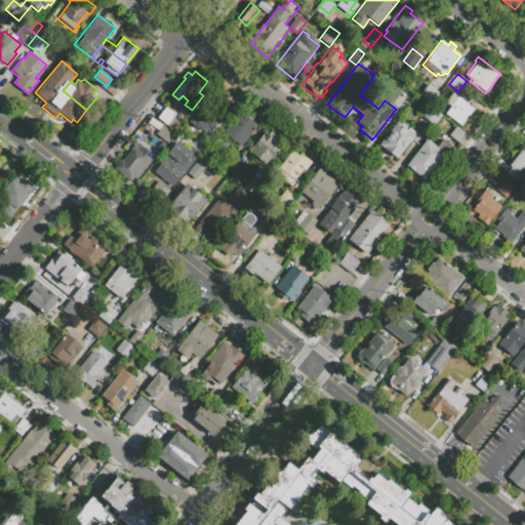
[(429,84),(439,92),(430,103),(420,94),(429,84)]
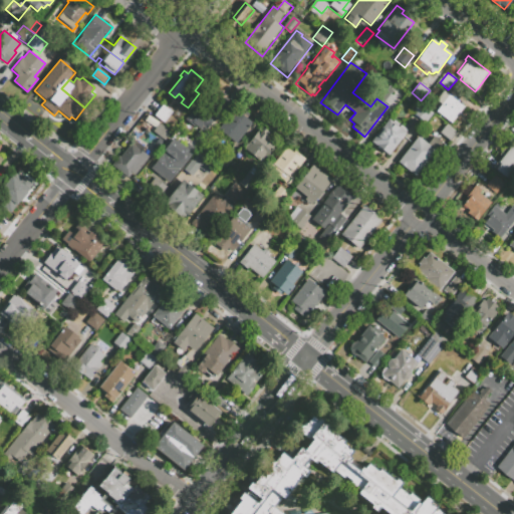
[(227,97),(229,99),(222,108),(220,106),(214,114),(199,103),(212,86),(227,97)]
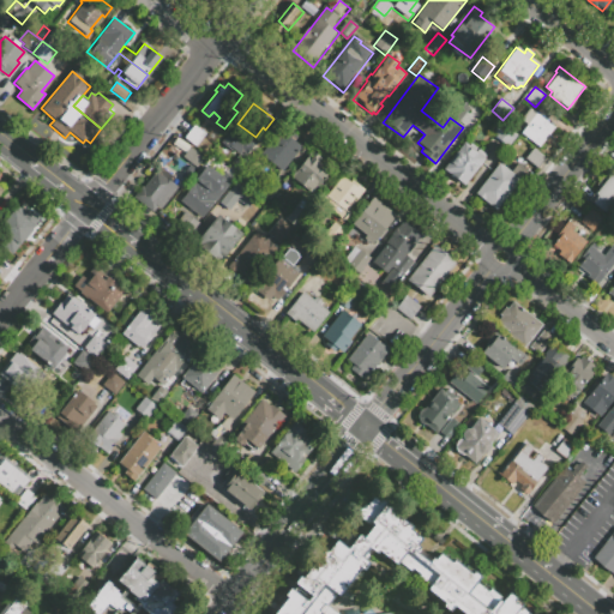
[(535,113),(554,128),(540,148),(521,132),(535,113)]
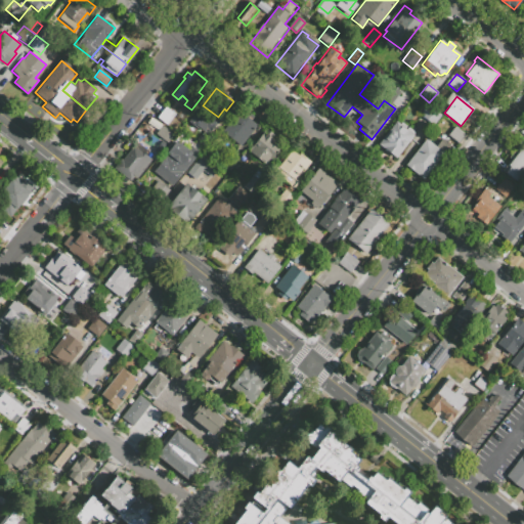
[(165,106),(175,114),(167,125),(157,118),(165,106)]
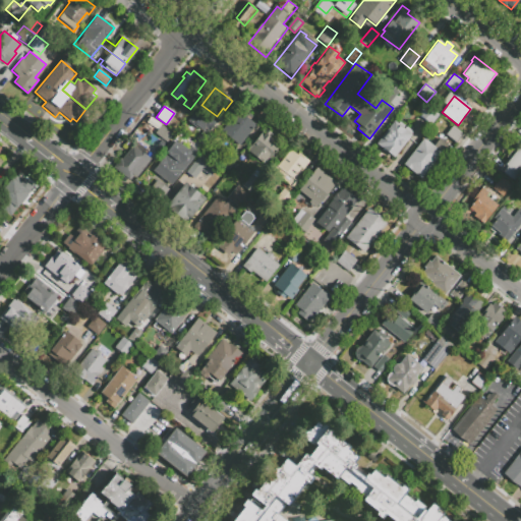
[(425,106),(439,115),(430,125),(418,115),(425,106)]
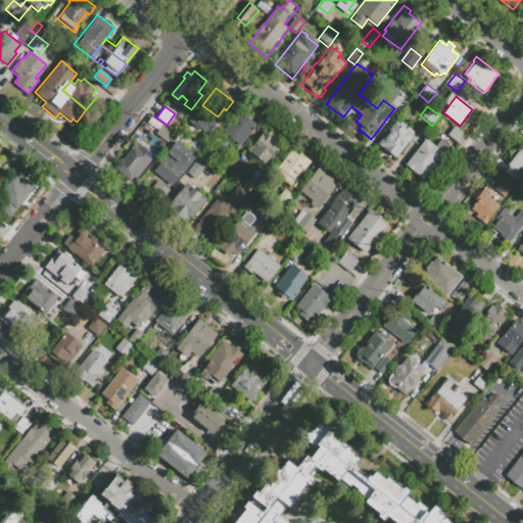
[(188,122),(199,107),(218,122),(209,132),(205,129),(203,133),(188,122)]
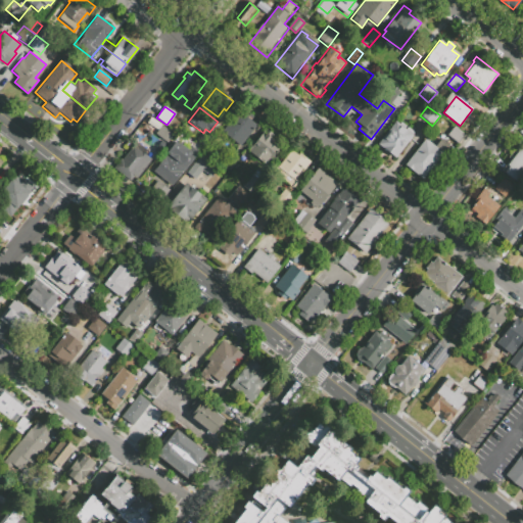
[(242,107),(222,133),(239,147),(253,129),(252,129),(255,125),(250,121),(253,116),(242,107)]
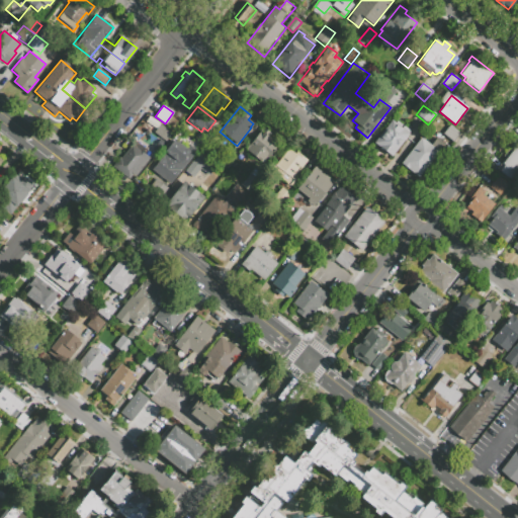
[(393,118),(402,126),(403,124),(411,132),(391,156),(373,141),(393,118)]
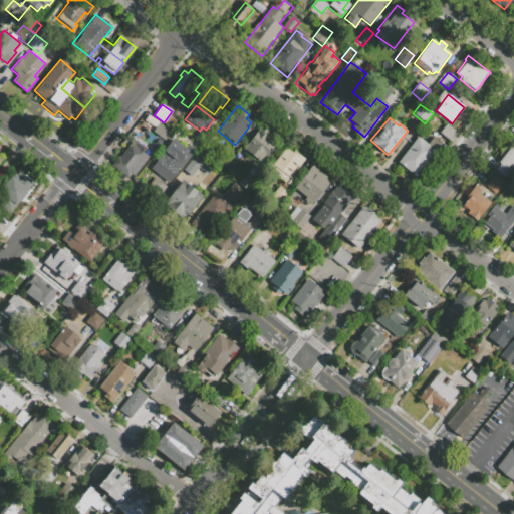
[(160,122),(172,133),(165,142),(153,133),(160,122)]
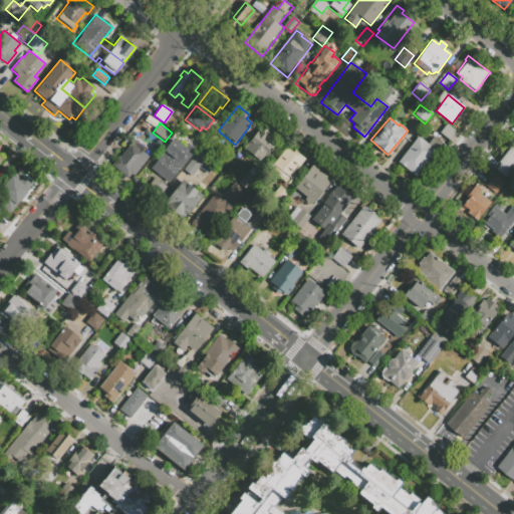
[(446,124),(457,133),(450,142),(440,133),(446,124)]
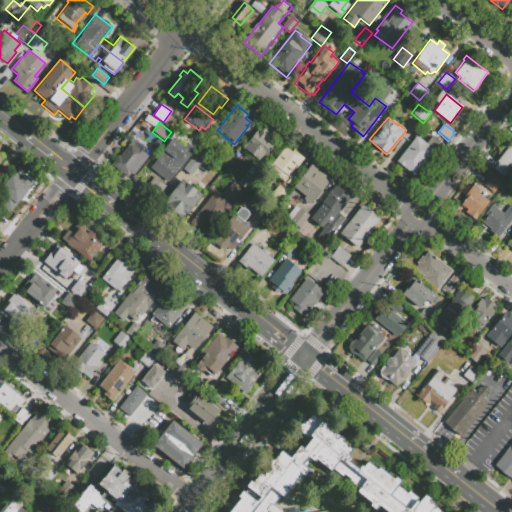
[(242,148),(260,162),(274,144),(268,139),(269,137),(265,134),(267,131),(259,125),(242,148)]
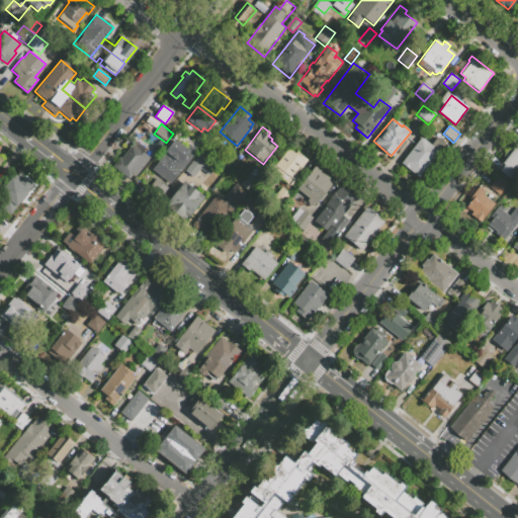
[(205,132),(214,140),(206,151),(196,143),(205,132)]
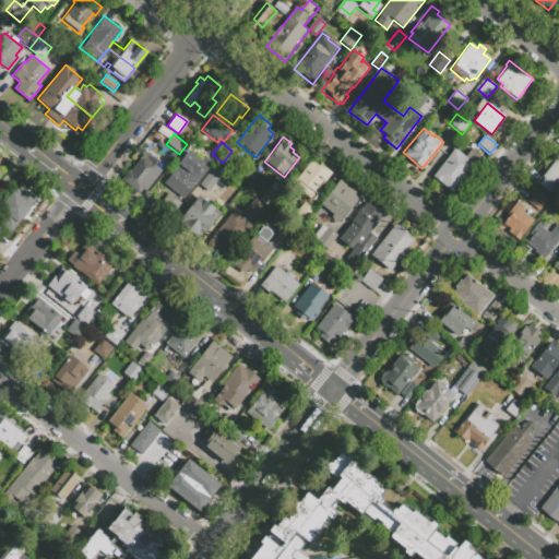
[(454,147),(465,155),(471,147),(479,154),(451,190),(432,176),(454,147)]
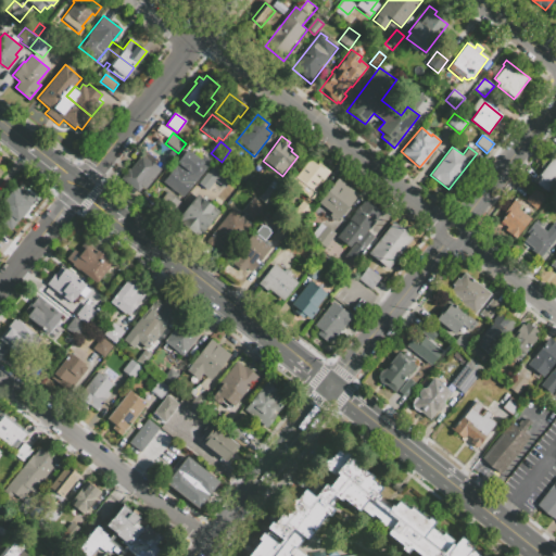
[(212,161),(184,197),(162,180),(187,148),(199,158),(202,153),(212,161)]
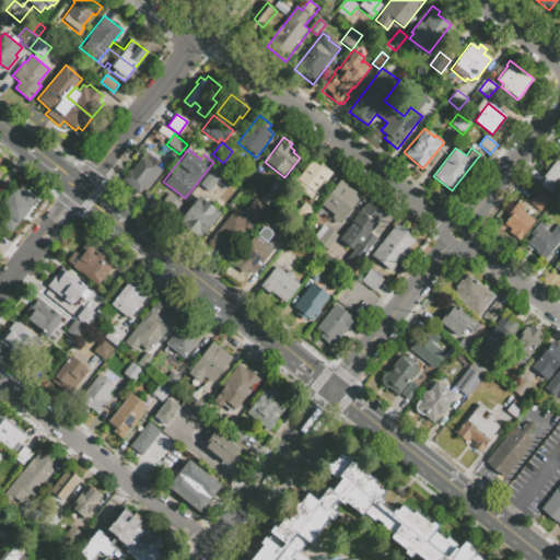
[(146,151),(159,161),(155,165),(162,171),(147,190),(141,187),(138,191),(120,178),(129,168),(130,170),(146,151)]
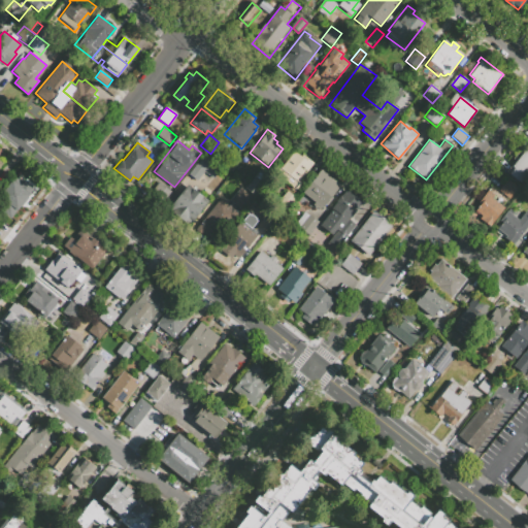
[(505,172),(515,161),(513,159),(518,153),(520,155),(524,150),(526,151),(527,147),(527,172),(520,184),(505,172)]
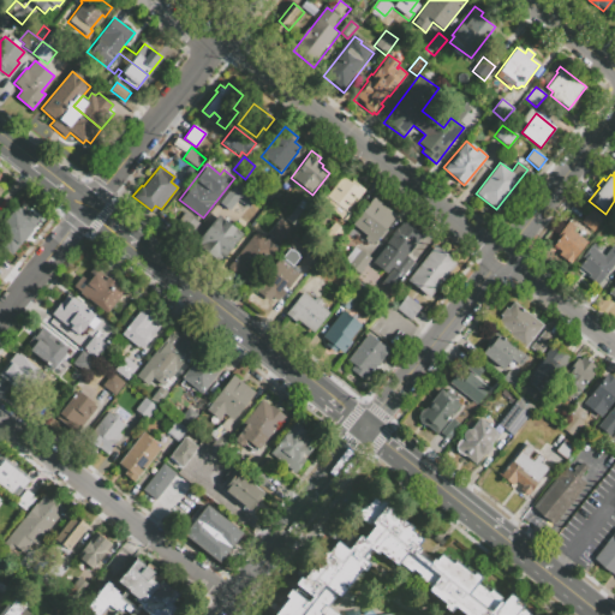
[(366,191),(350,212),(352,214),(345,224),(321,204),(327,197),(342,178),(350,184),(353,180),(366,191)]
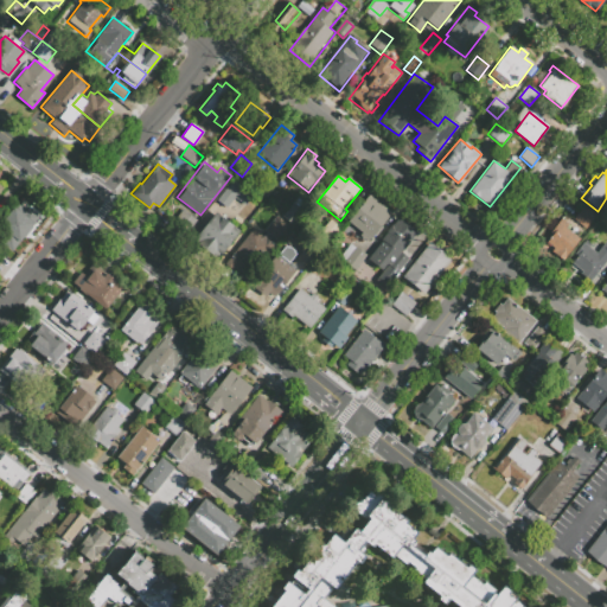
[(234,179),(253,196),(244,205),(237,199),(228,210),(216,200),(234,179)]
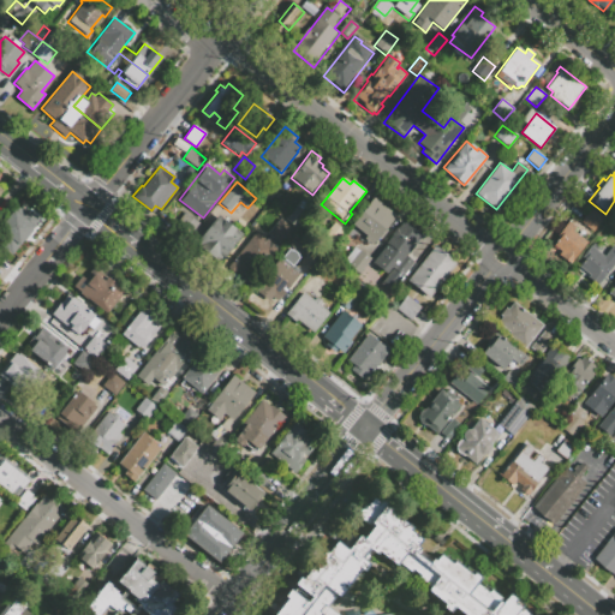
[(285,220),(297,228),(315,204),(303,196),(285,220)]
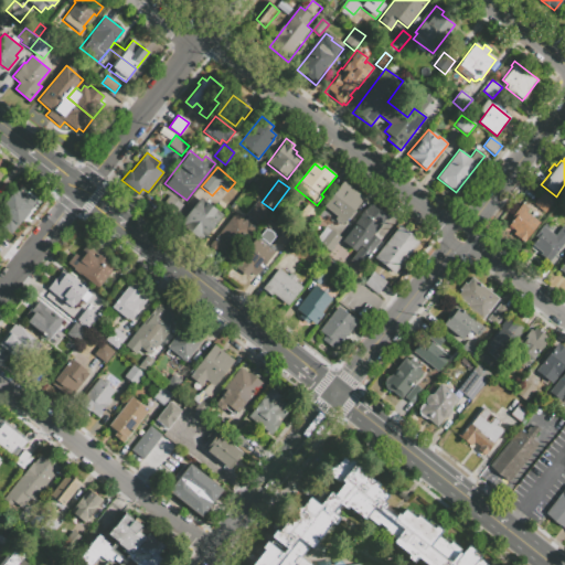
[(342,181),(364,198),(344,222),(323,205),(342,181)]
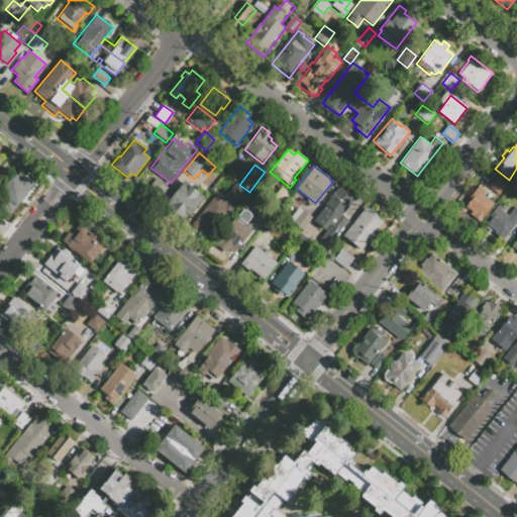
[(0,188),(14,172),(21,178),(24,175),(34,183),(26,192),(28,193),(20,203),(19,202),(9,214),(0,206),(0,188)]
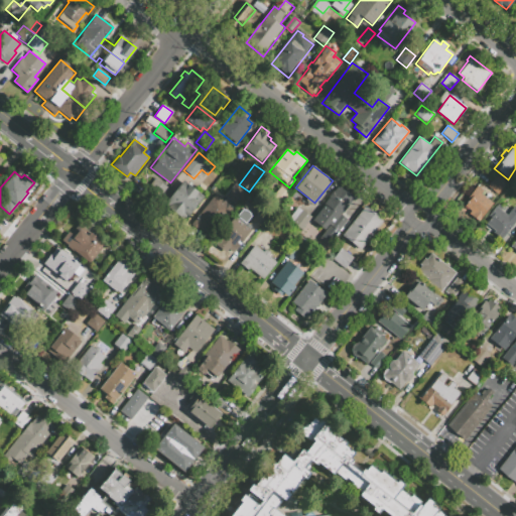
[(487,185),(497,173),(502,176),(500,178),(506,183),(497,195),(487,185)]
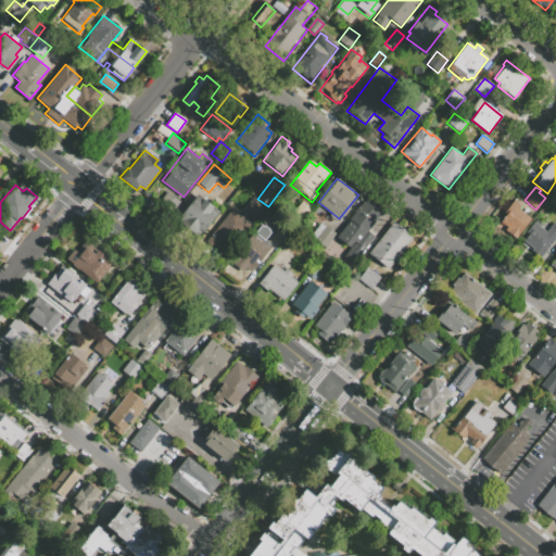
[(197,237),(200,231),(202,234),(219,211),(197,193),(176,220),(197,237)]
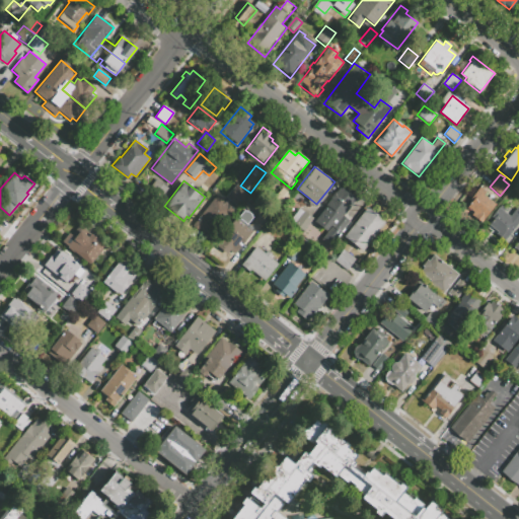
[(237,184),(249,195),(238,208),(226,198),(237,184)]
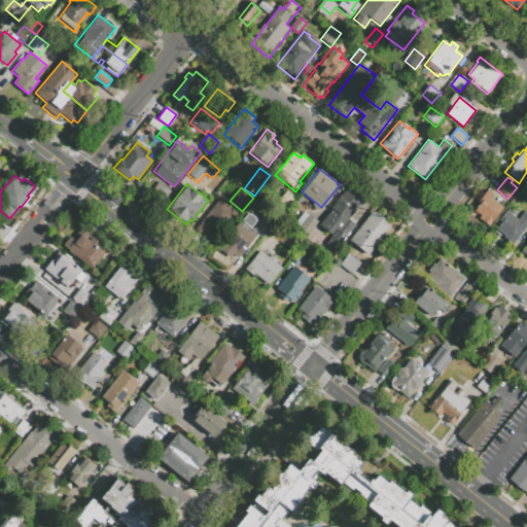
[(346,188),(361,202),(348,219),(354,224),(334,250),(325,244),(331,236),(319,225),(332,210),(330,208),(346,188)]
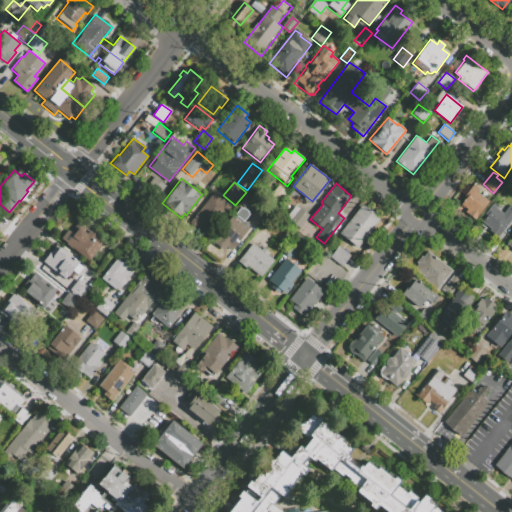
[(460,204),(467,209),(464,212),(474,220),(489,201),(478,192),(480,189),(473,184),(463,196),(465,197),(460,204)]
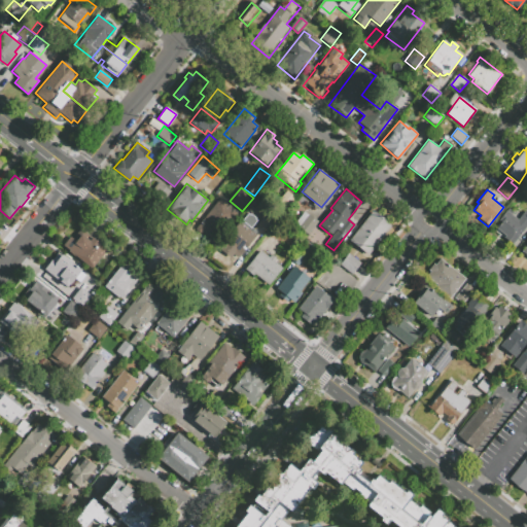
[(287,191),(296,200),(287,210),(278,203),(287,191)]
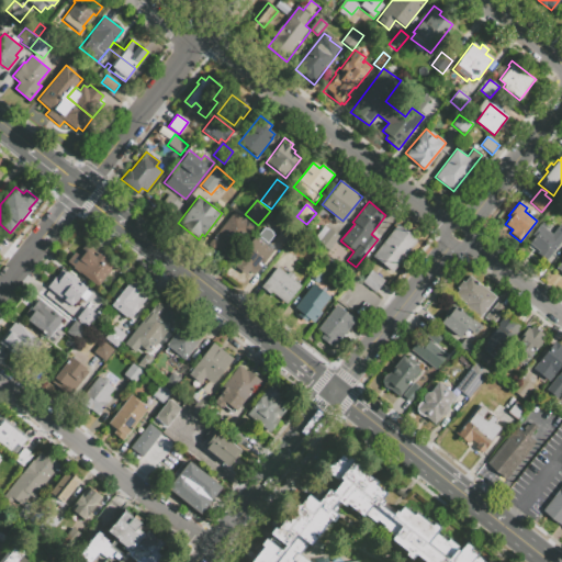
[(244,220),(220,250),(217,248),(215,250),(208,245),(234,211),(244,220)]
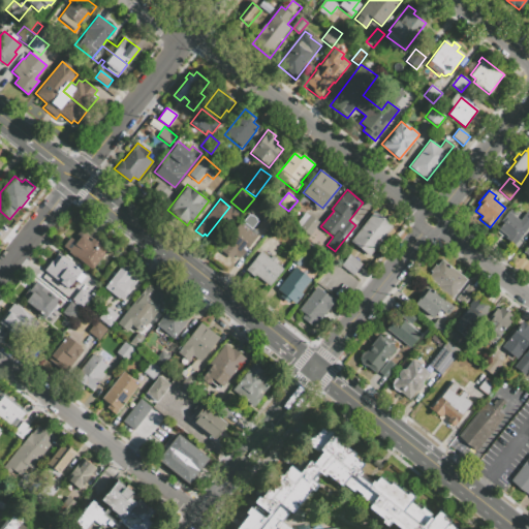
[(229,207),(240,214),(215,246),(208,241),(210,238),(207,236),(229,207)]
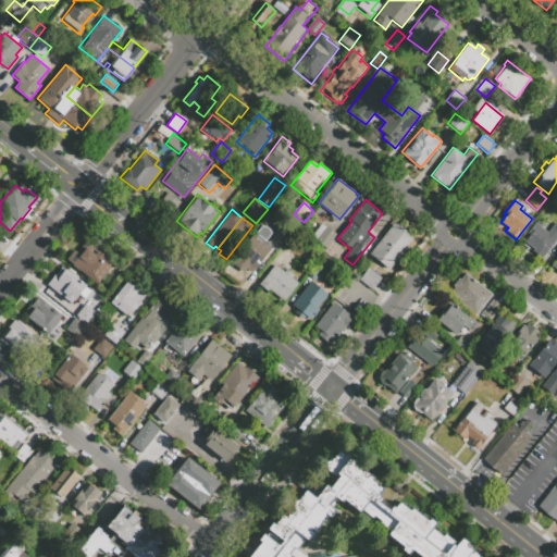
[(556,238),(542,259),(532,251),(533,249),(524,242),(529,235),(527,233),(537,220),(543,224),(541,226),(547,232),(555,221),(556,222),(556,238)]
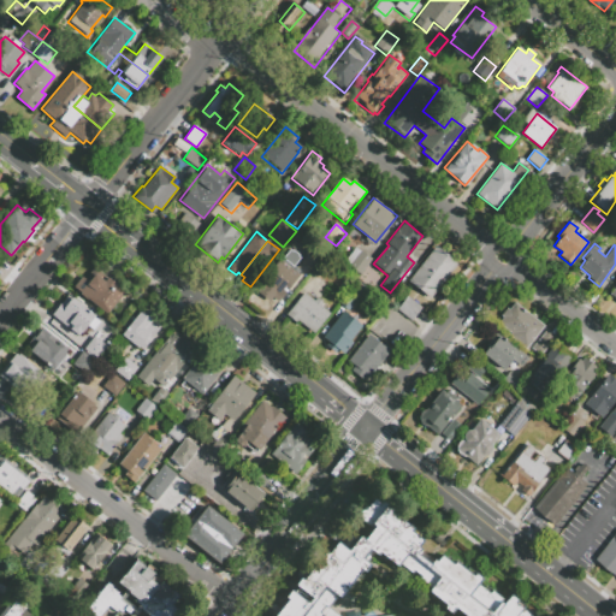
[(434,246),(408,280),(431,297),(457,262),(434,246)]
